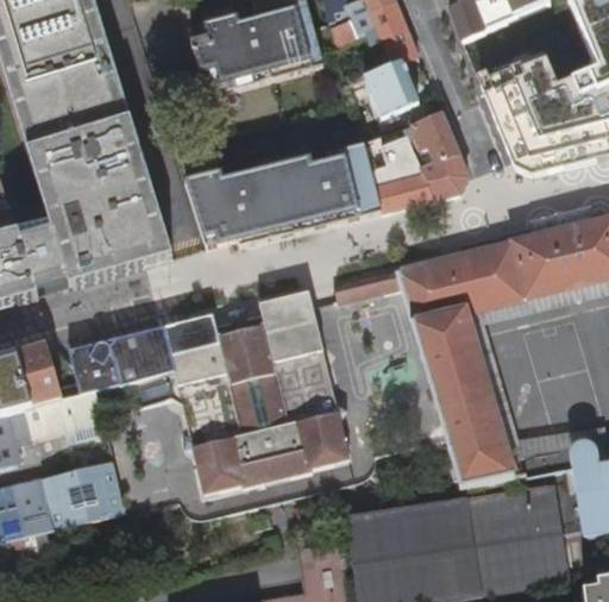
[(0,0),(0,62),(49,221),(0,232),(0,309),(27,302),(143,271),(176,263),(94,0),(0,0)]
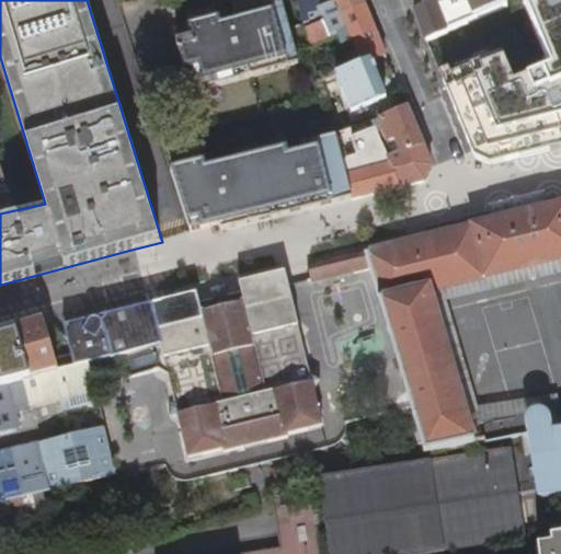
[(320,4),(318,0),(299,0),(306,25),(365,0),(330,0),(320,4)]
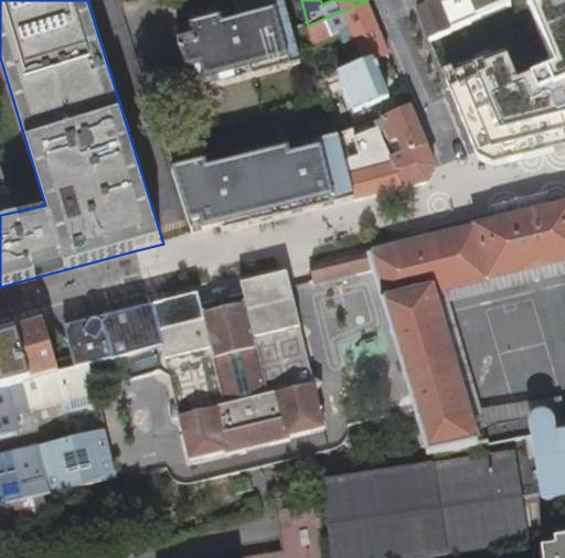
[(355,36),(365,61),(373,57),(388,51),(379,25),(368,0),(308,25),(311,39),(338,28),(343,42),(355,36)]
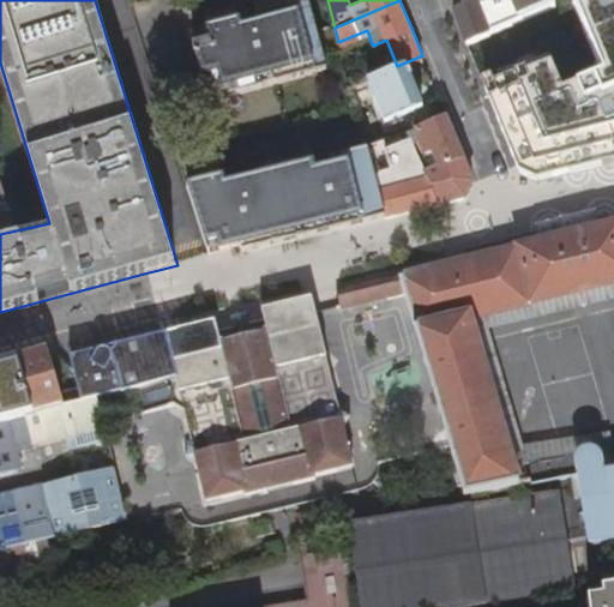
[(463,0),(463,1),(453,6),(457,16),(467,40),(524,16),(557,2),(555,0),(463,0)]
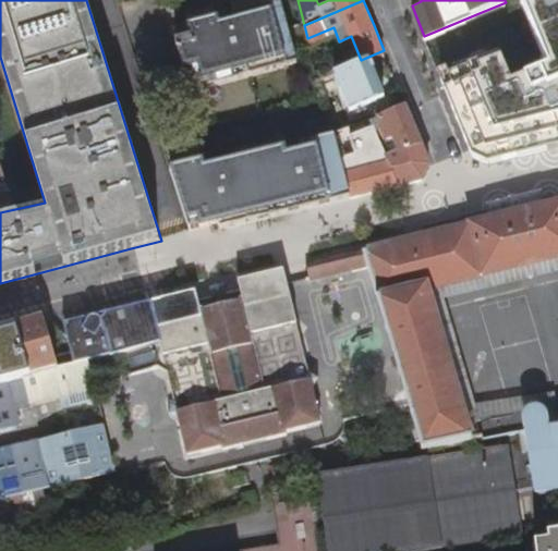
[(193,88),(208,84),(207,78),(214,76),(217,82),(288,64),(288,58),(293,57),(278,1),(189,24),(191,34),(177,37),(193,88)]
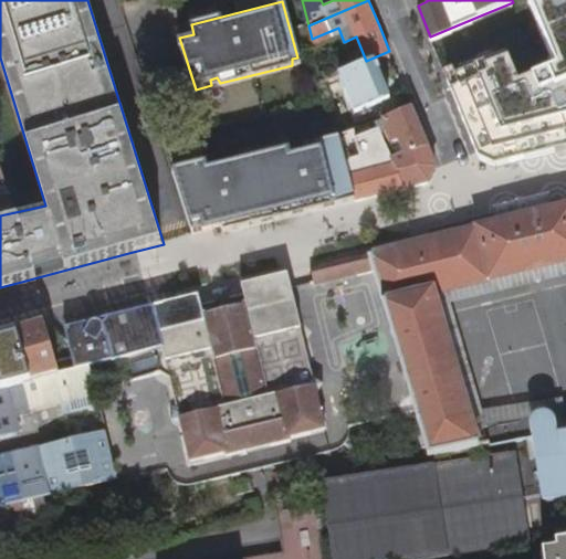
[(339,71),(356,64),(353,54),(320,67),(323,78),(339,71)]
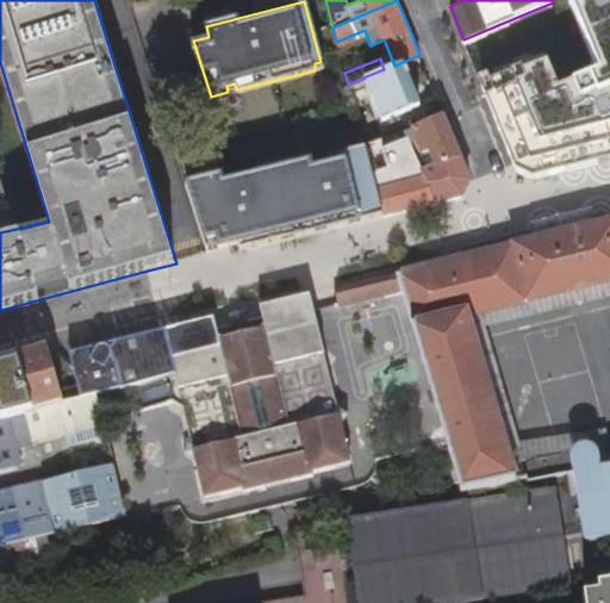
[(366,76),(371,87),(383,116),(418,101),(403,62),(394,66),(366,76)]
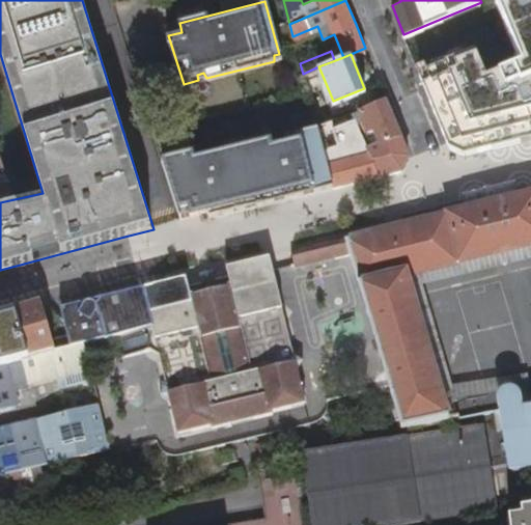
[(323,76),(318,66),(303,74),(305,80),(314,78),(323,76)]
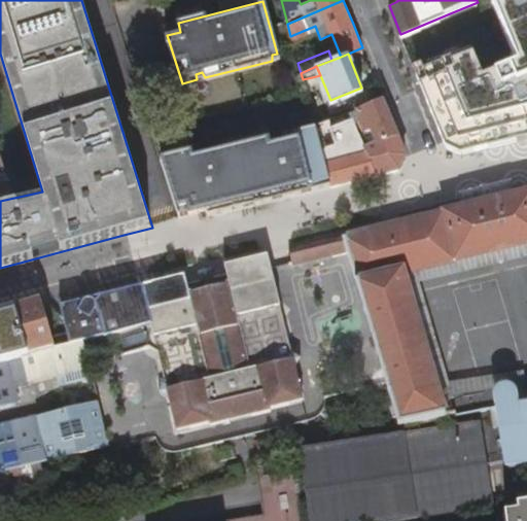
[(312,77),(303,79),(308,101),(317,98),(312,77)]
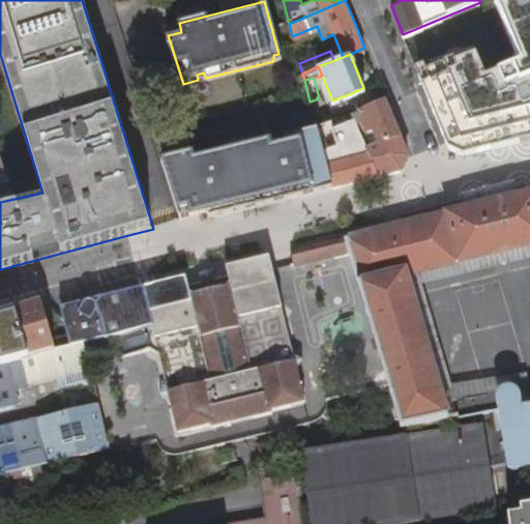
[(374,135),(362,137),(363,139),(379,174),(401,168),(408,153),(396,126),(384,96),(357,107),(367,131),(373,131),(378,128),(383,140),(376,143),(374,135)]
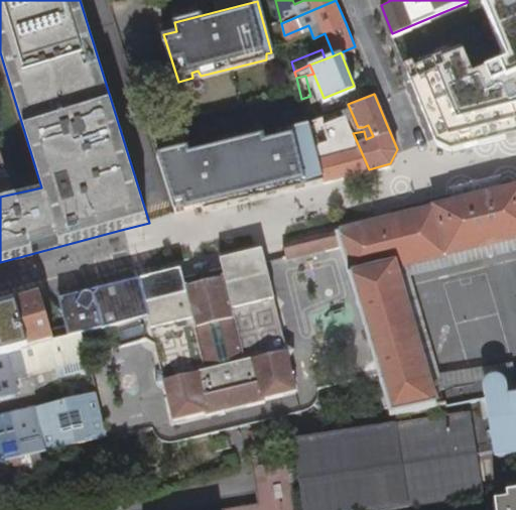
[(369,169),(354,135),(335,139),(338,150),(334,150),(334,149),(333,149),(327,125),(324,114),(307,121),(308,124),(309,129),(310,129),(318,158),(325,179),(346,174),(369,169)]
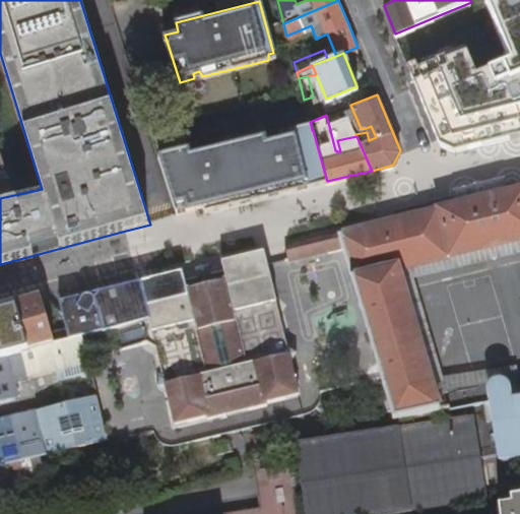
[(337,140),(356,136),(355,134),(349,121),(329,126),(335,150),(336,150),(336,151),(340,151),(337,140)]
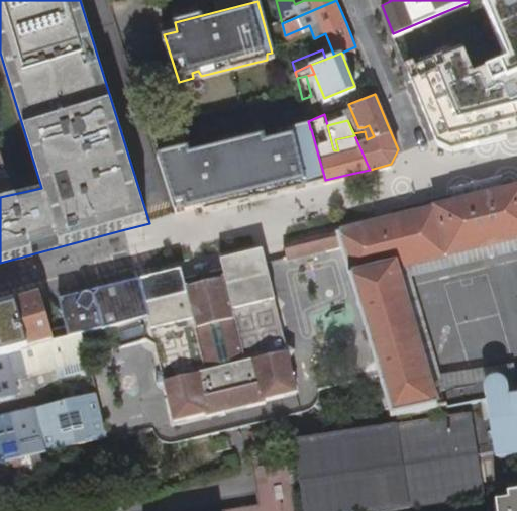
[(309,124),(209,148),(213,167),(206,169),(201,150),(192,152),(177,157),(176,149),(158,154),(176,210),(197,206),(209,203),(211,208),(262,196),(325,180),(319,159),(311,129),(310,129),(309,124)]
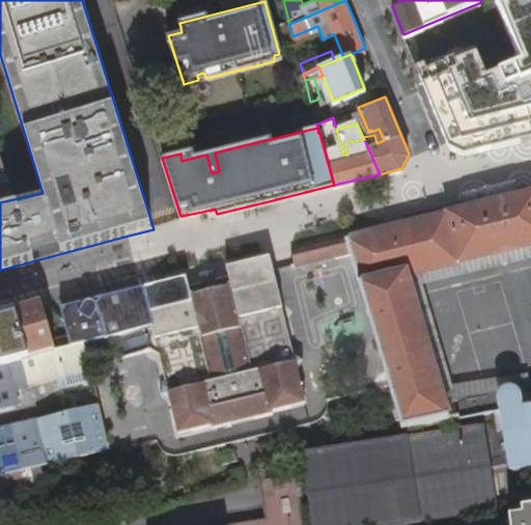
[(195,149),(180,154),(182,161),(197,157),(195,149)]
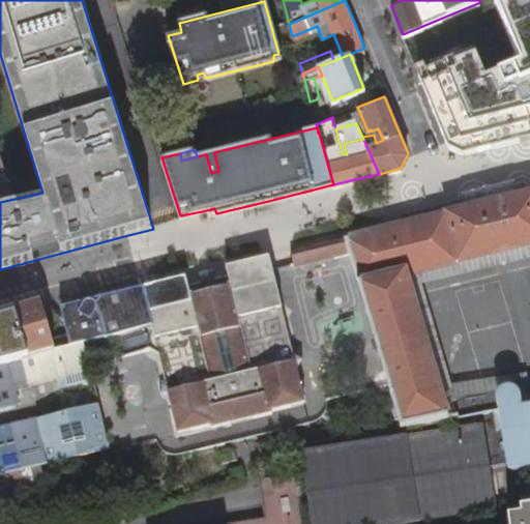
[(214,152),(206,154),(211,173),(218,171),(214,152)]
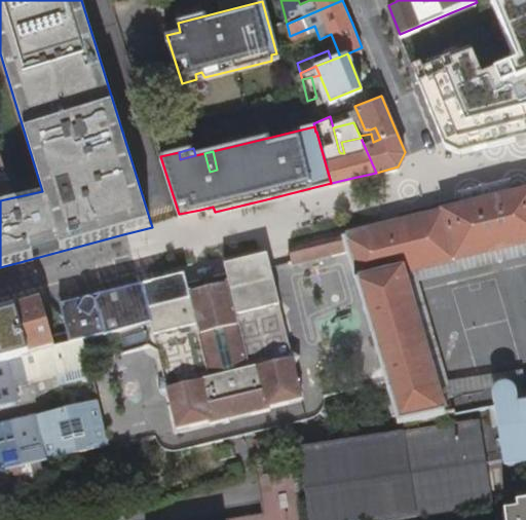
[(525,187),(512,191),(457,205),(403,218),(343,232),(352,264),(387,378),(391,394),(400,420),(445,410),(403,268),(525,237),(525,187)]
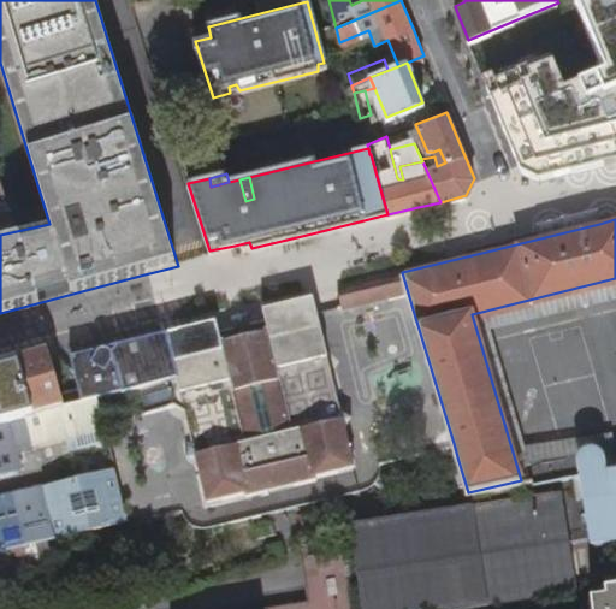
[(406,291),(400,273),(383,277),(389,295),(406,291)]
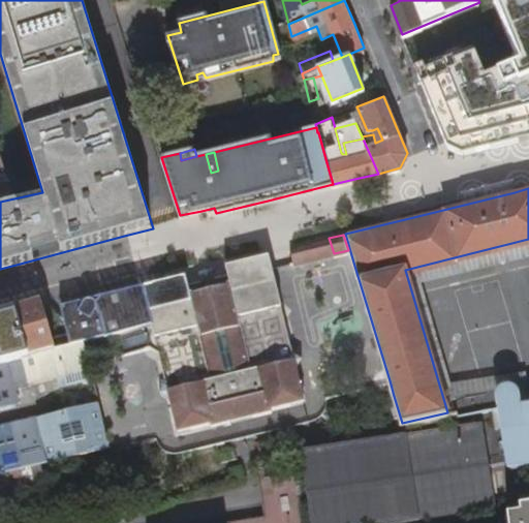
[(334,253),(329,238),(289,247),(292,263),(334,253)]
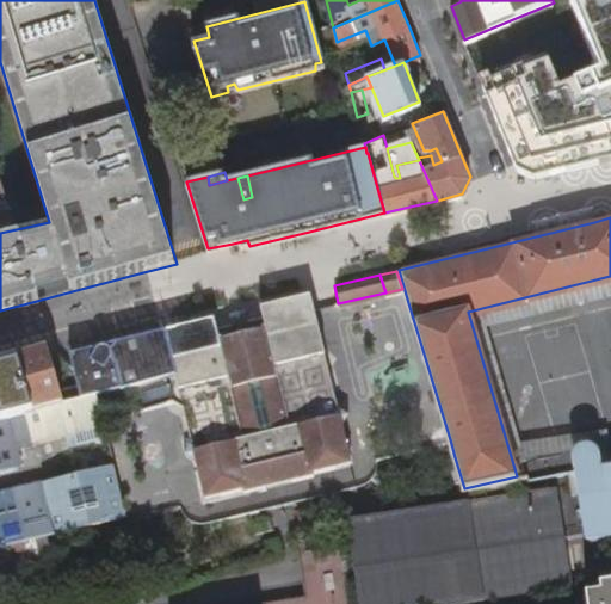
[(82,395),(93,393),(117,387),(178,370),(177,367),(321,330),(313,291),(261,303),(265,314),(250,318),(234,321),(218,325),(216,315),(166,326),(118,338),(84,346),(85,349),(76,362),(74,363),(80,387),(82,395)]
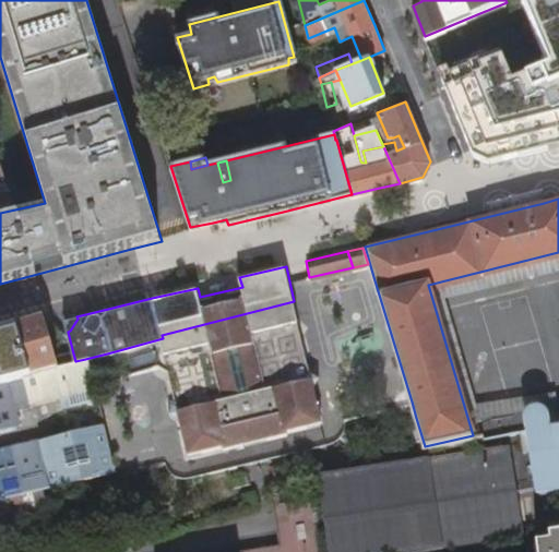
[(226,280),(212,284),(214,294),(228,290),(226,280)]
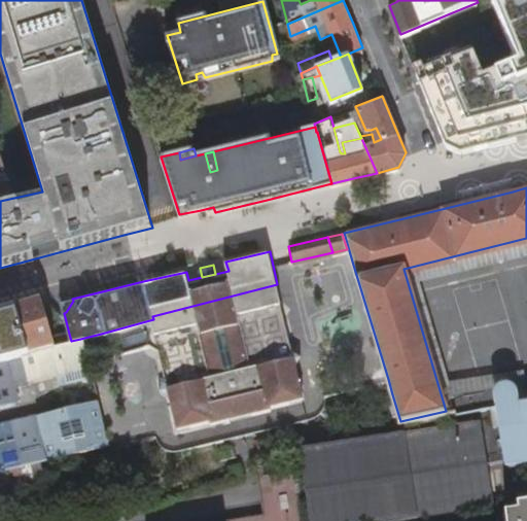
[(310,418),(305,398),(296,366),(304,355),(292,348),(286,319),(277,313),(273,314),(271,306),(275,305),(280,294),(277,284),(152,316),(153,319),(101,334),(106,354),(149,344),(152,337),(163,344),(159,349),(166,378),(159,389),(170,396),(178,429),(183,448),(225,438),(224,436),(225,435),(227,433),(229,432),(230,430),(231,428),(232,426),(233,424),(233,422),(233,419),(254,415),(255,417),(257,420),(259,421),(261,423),(265,425),(268,425),(268,427),(310,418)]
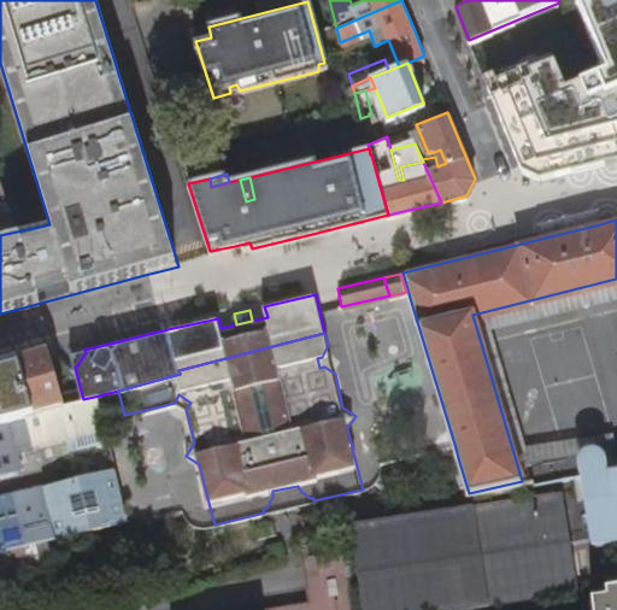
[(335,374),(328,345),(322,357),(317,358),(319,368),(324,367),(335,374)]
